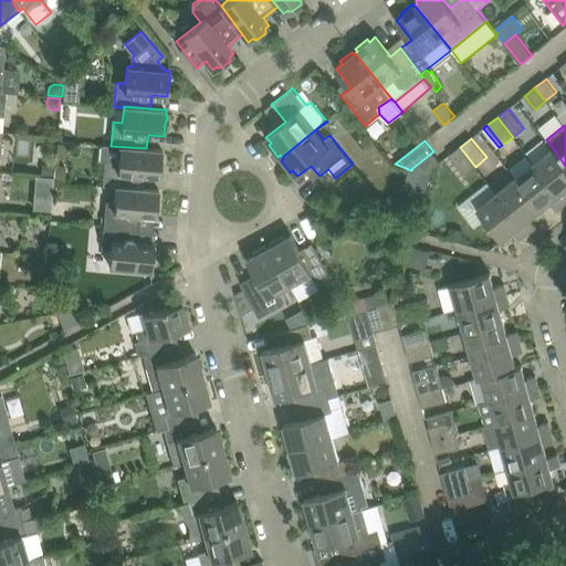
[(103,186),(116,187),(117,186),(143,188),(144,175),(160,176),(161,164),(163,160),(163,158),(163,154),(163,149),(146,148),(111,146),(101,146),(98,160),(105,161),(103,186)]
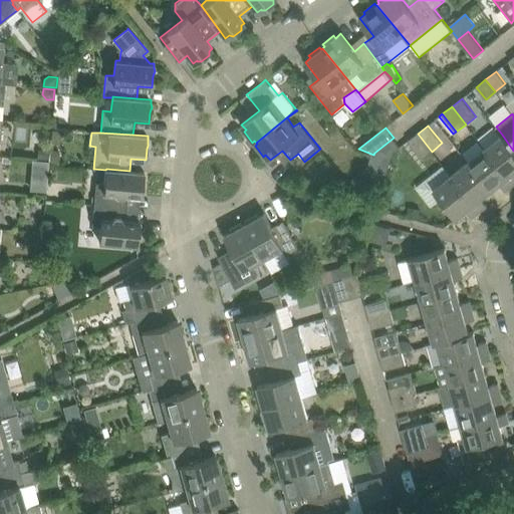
[(432,152),(418,134),(408,141),(422,159),(432,152)]
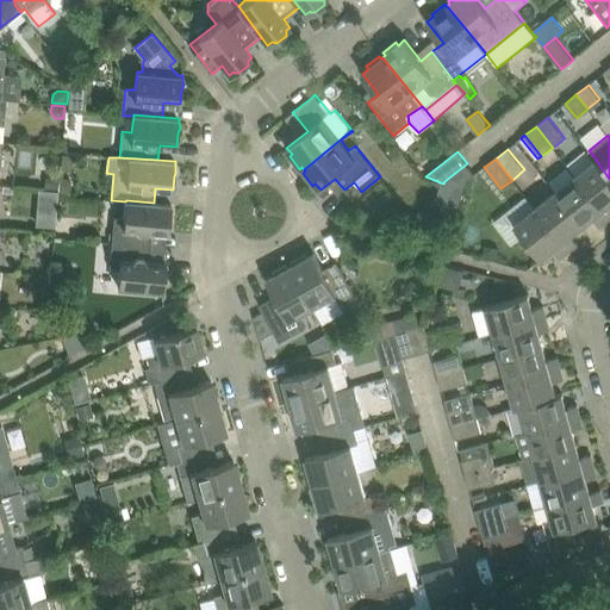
[(609,179),(596,160),(576,176),(609,219),(609,218),(609,179)]
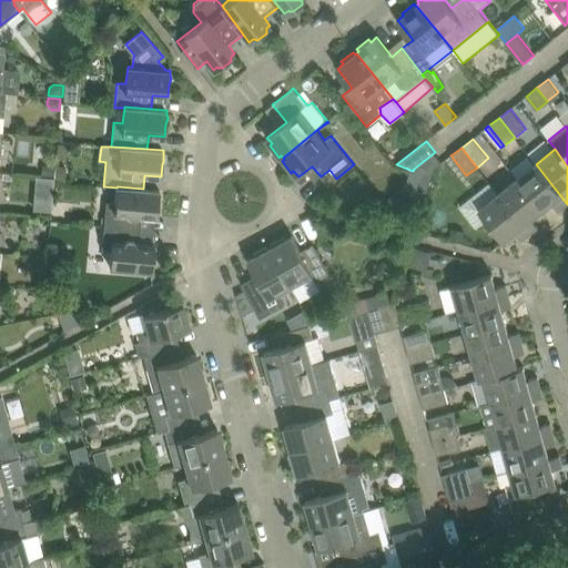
[(435,169),(438,165),(443,162),(435,152),(414,169),(413,171),(406,193),(426,199),(429,188),(435,169)]
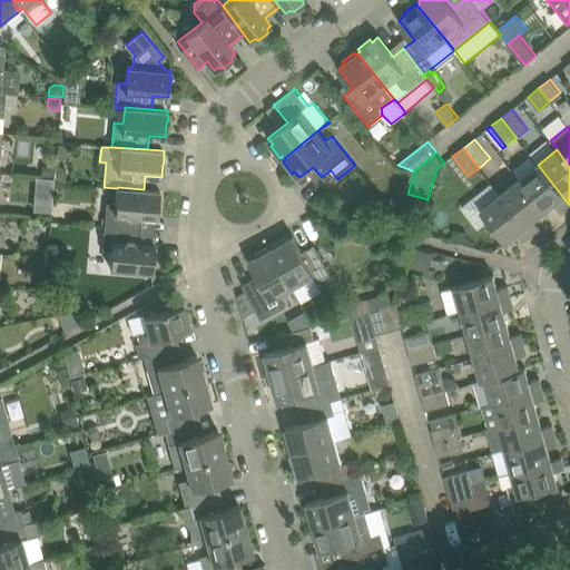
[(42,165),(41,176),(53,177),(53,166),(42,165)]
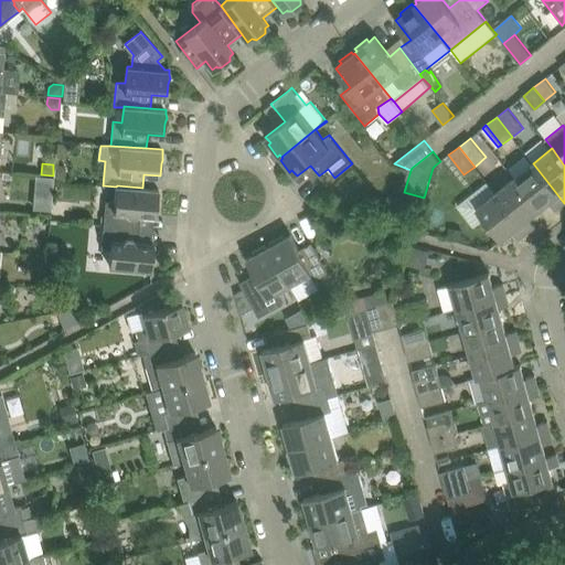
[(55,163),(54,182),(65,182),(66,164),(55,163)]
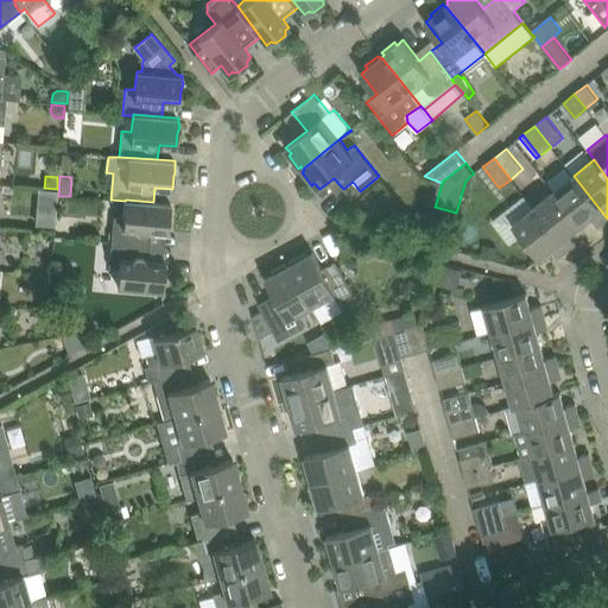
[(574,176),(553,191),(581,226),(591,216),(599,226),(607,219),(574,176)]
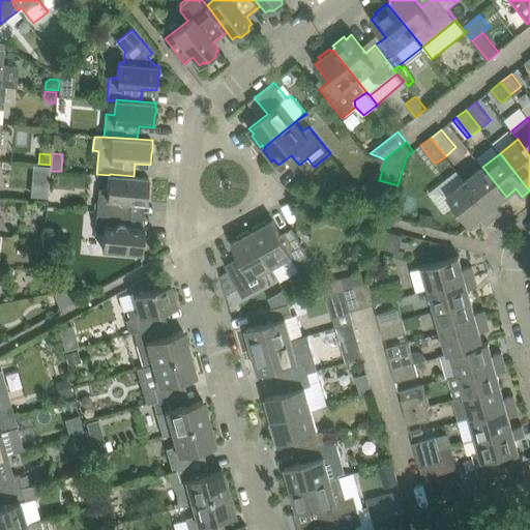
[(482,167),(465,181),(495,218),(502,212),(497,204),(506,197),(482,167)]
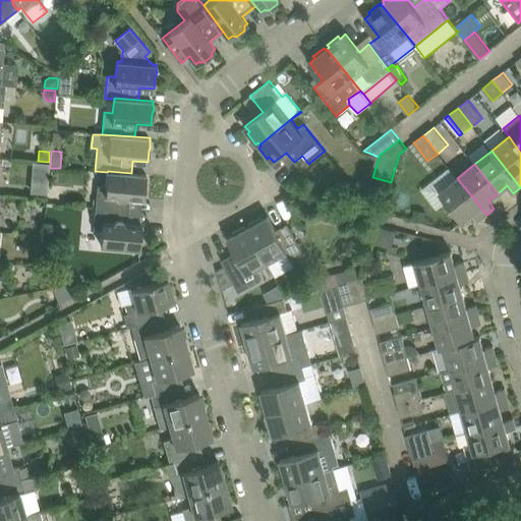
[(440,192),(457,178),(450,169),(421,192),(437,212),(448,203),(440,192)]
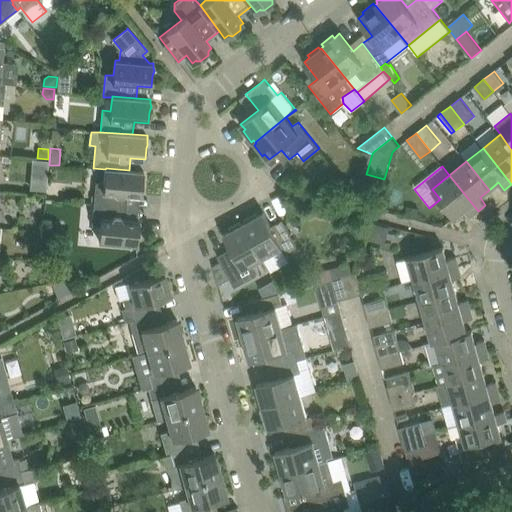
[(96,182),(94,203),(126,206),(127,193),(142,195),(143,184),(144,181),(144,179),(143,175),(144,171),(129,170),(106,168),(105,169),(104,183),(96,182)]
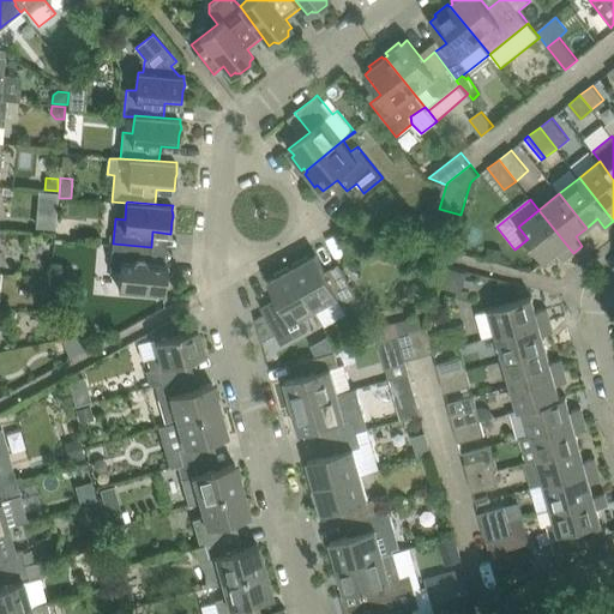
[(573,253),(539,210),(518,227),(528,239),(546,260),(558,251),(564,260),(573,253)]
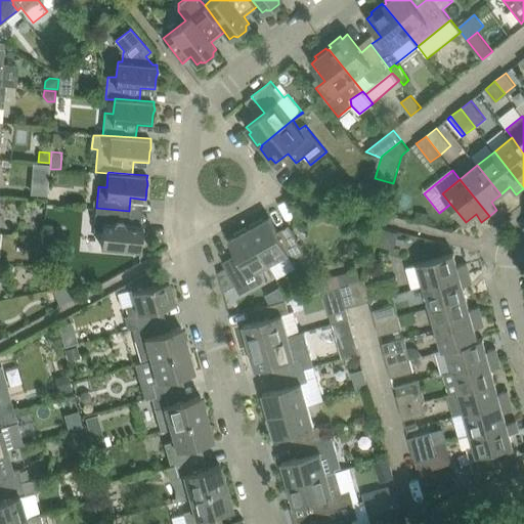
[(31,181),(31,193),(47,194),(48,182),(31,181)]
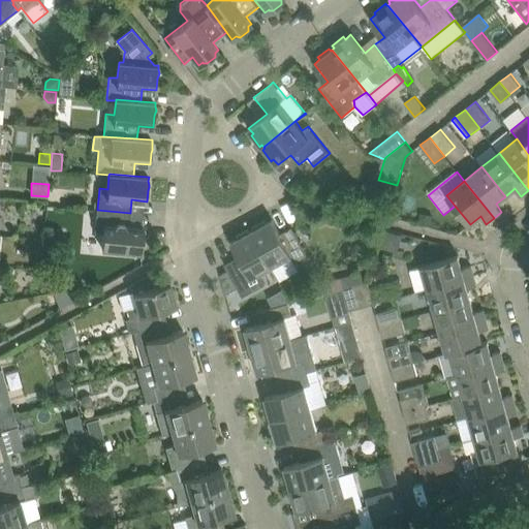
[(364,184),(359,200),(382,209),(387,191),(364,184)]
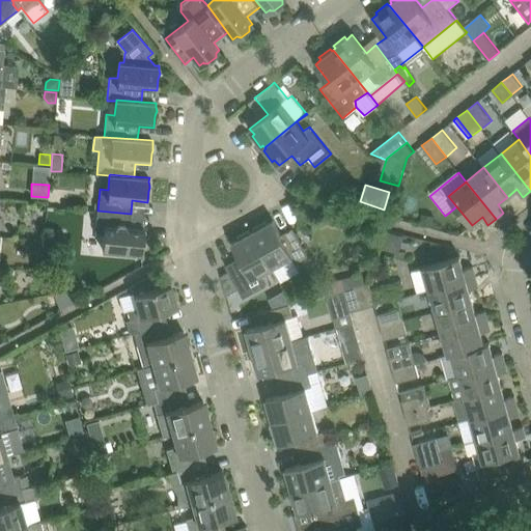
[(131,214),(98,211),(95,233),(104,233),(103,249),(142,253),(143,249),(144,245),(144,243),(144,240),(144,228),(130,227),(131,214)]
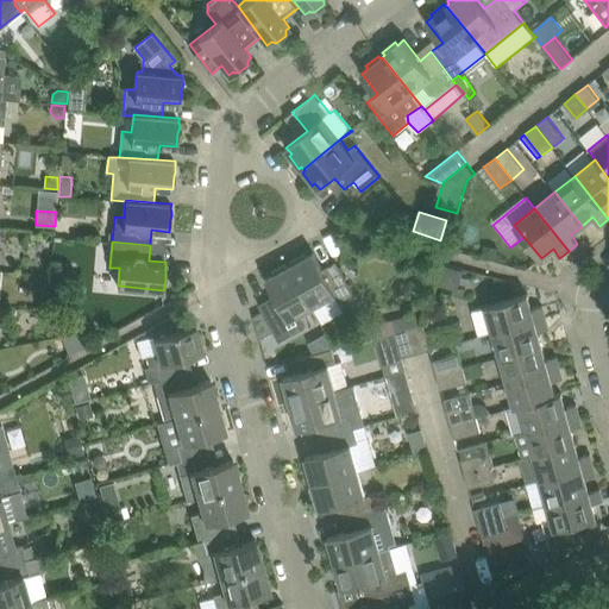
[(293,264),(290,265),(313,307),(336,295),(340,302),(355,294),(340,268),(327,276),(314,252),(307,257),(306,253),(290,262),(293,264)]
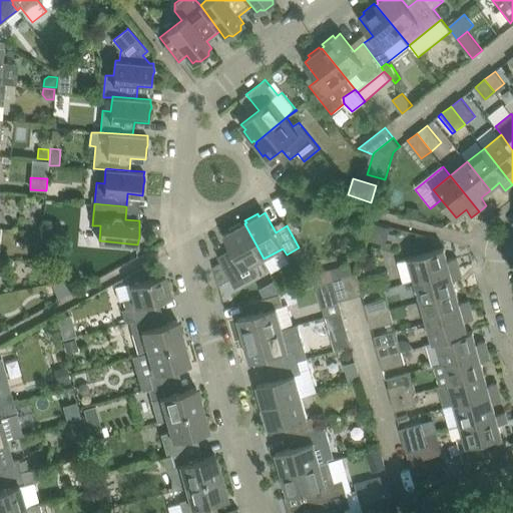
[(264,259),(244,223),(242,224),(241,222),(229,228),(230,231),(224,234),(235,254),(221,262),(221,263),(230,279),(235,288),(258,276),(251,265),(264,259)]
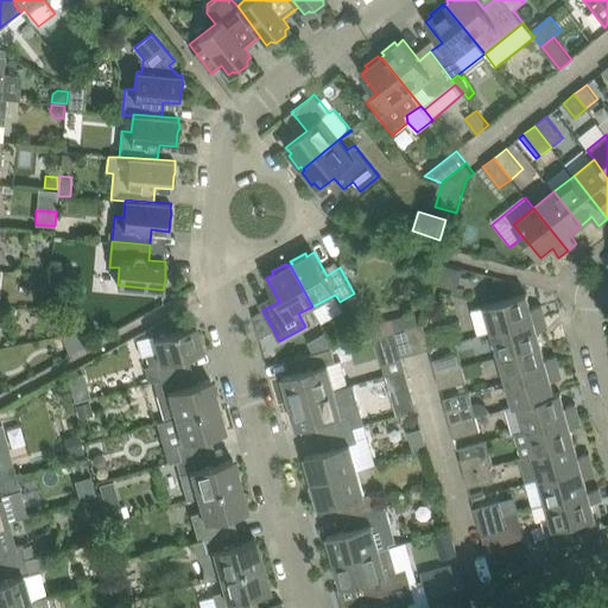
[(493,331),(493,333),(545,318),(542,305),(531,308),(527,293),(472,310),(479,336),(493,331)]
